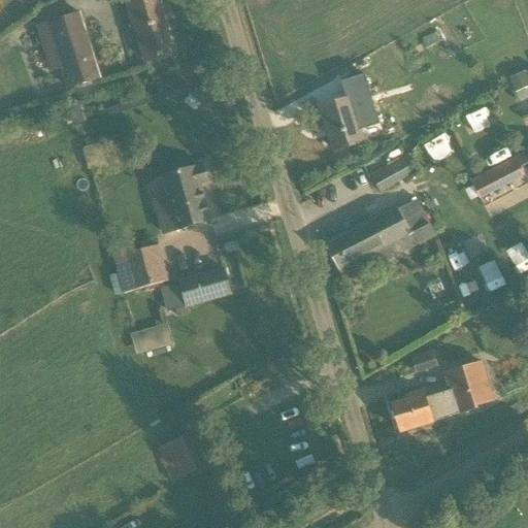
[(127,0),(146,62),(176,53),(160,0),(127,0)]
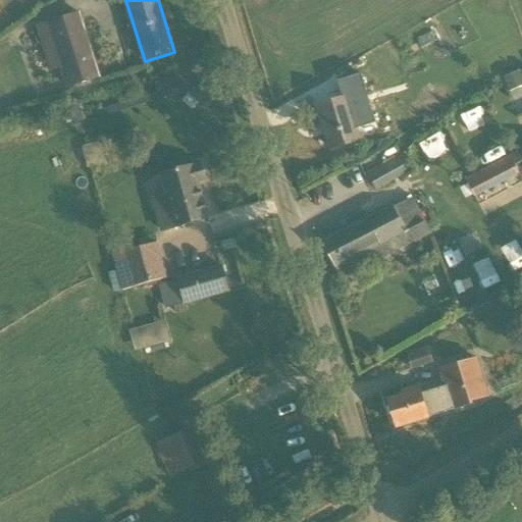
[(80,16),(49,25),(38,29),(51,71),(61,67),(67,88),(99,77),(80,16)]
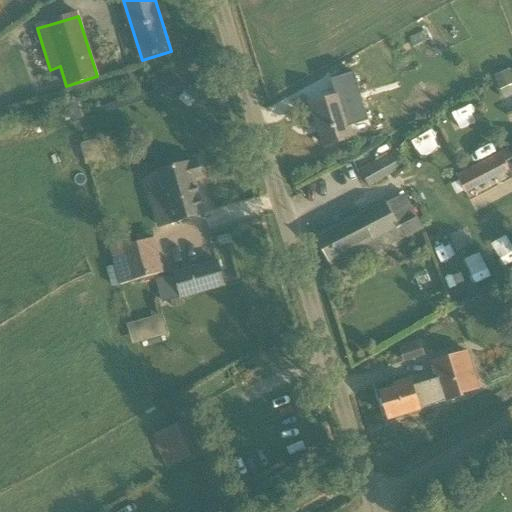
[(345,73),(355,105),(389,94),(379,62),(345,73)]
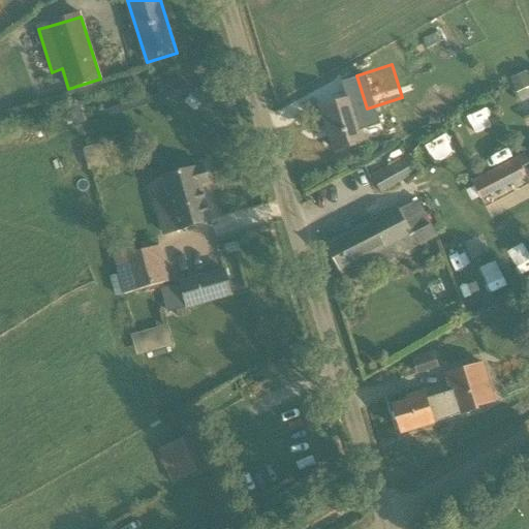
[(528,88),(528,78),(527,72),(509,80),(517,94),(528,88)]
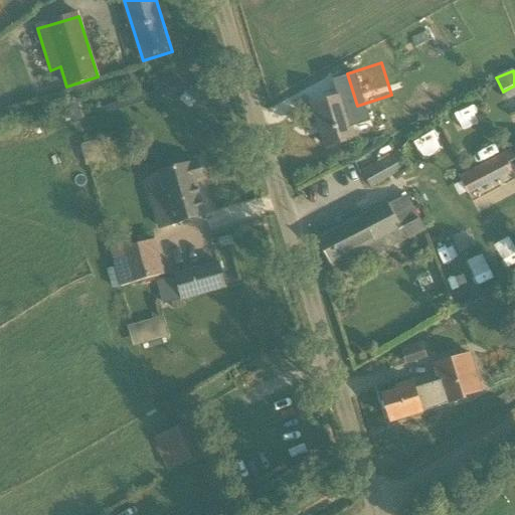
[(424,95),(388,113),(395,126),(432,108),(424,95)]
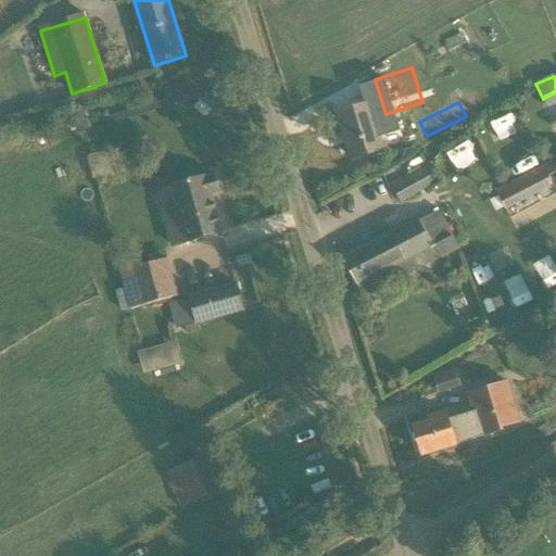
[(382,150),(368,105),(339,114),(353,160),(382,150)]
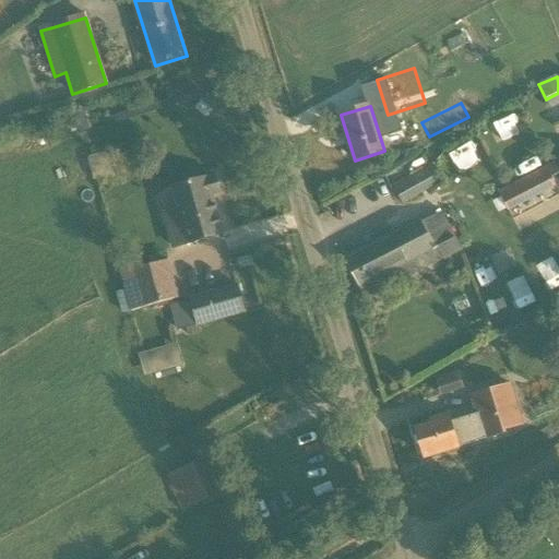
[(75,113),(74,114),(80,132),(80,131),(88,130),(84,111),(75,113)]
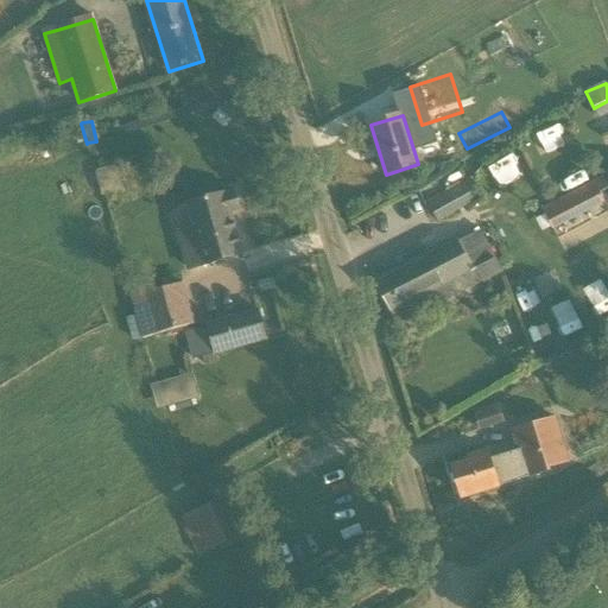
[(600,194),(607,189),(607,187),(603,177),(542,208),(553,230),(605,203),(600,194)]
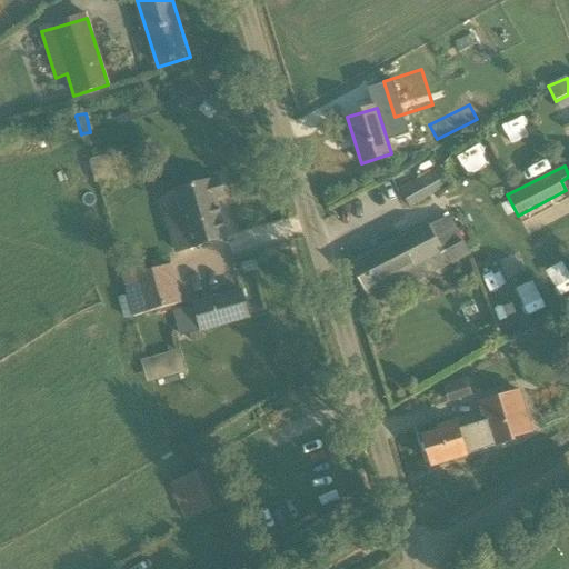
[(445,171),(421,185),(402,195),(409,207),(451,183),(445,171)]
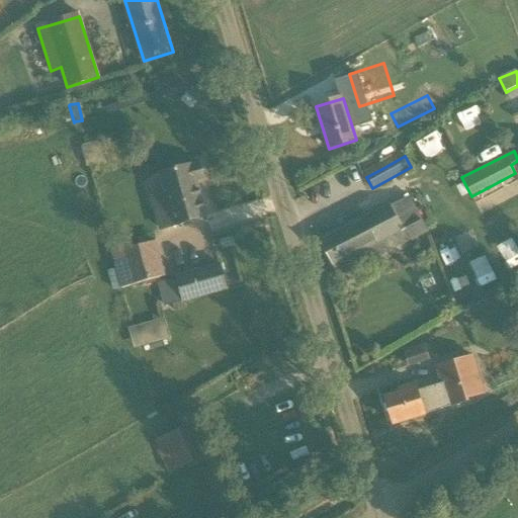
[(200,164),(161,175),(169,200),(155,204),(162,230),(206,218),(195,177),(203,174),(200,164)]
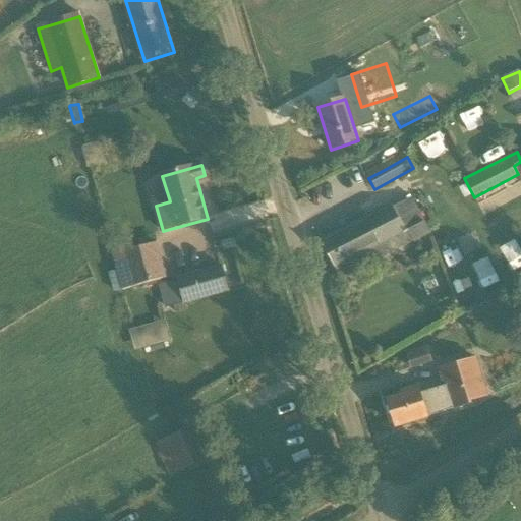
[(429,232),(420,215),(411,196),(393,207),(322,244),(340,279),(359,269),(354,259),(365,253),(368,261),(382,254),(383,256),(429,232)]
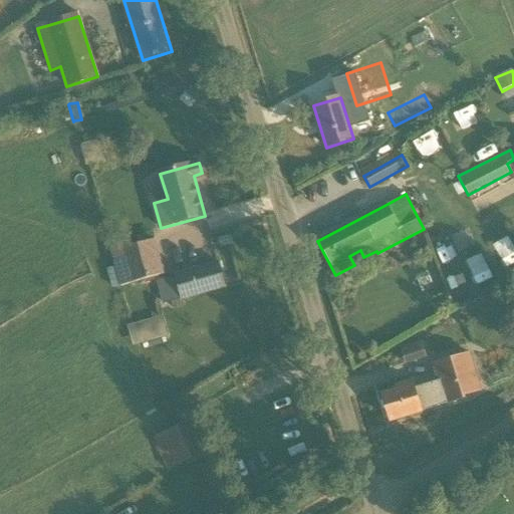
[(114,266),(119,285),(120,285),(165,273),(154,233),(135,238),(137,244),(110,252),(114,266)]
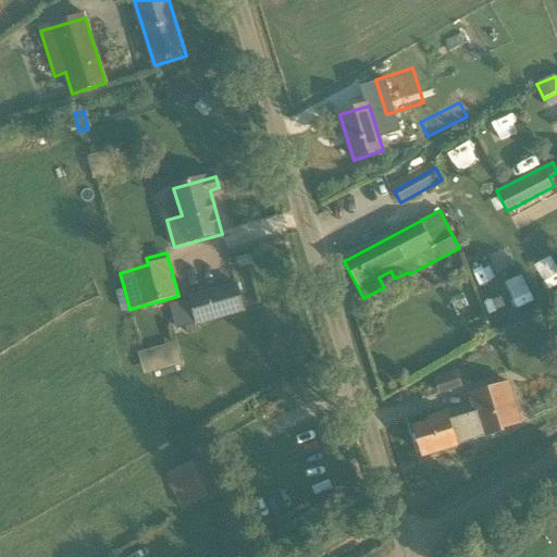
[(236,284),(170,304),(177,331),(244,311),(236,284)]
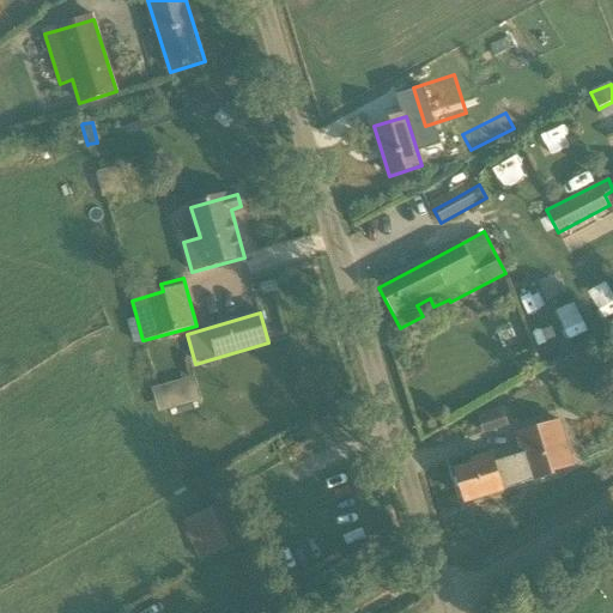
[(156,410),(198,402),(194,377),(151,384),(156,410)]
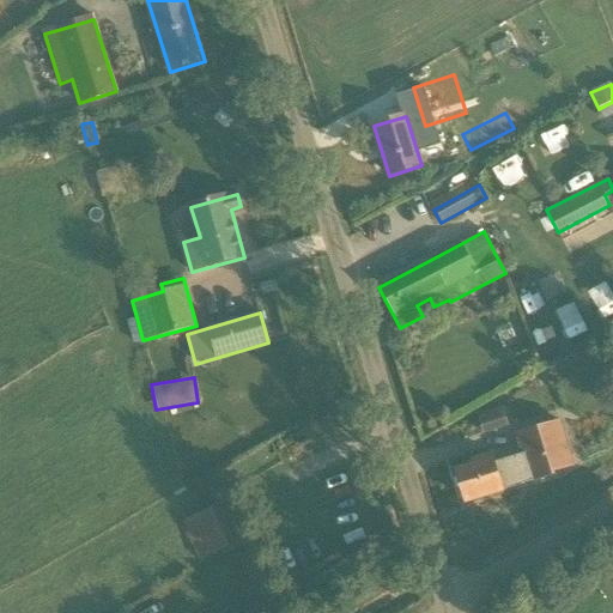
[(456,489),(462,489),(466,503),(556,475),(554,473),(575,467),(560,424),(517,436),(526,462),(497,471),(492,456),(472,462),(473,466),(456,471),(459,477),(454,480),(456,489)]
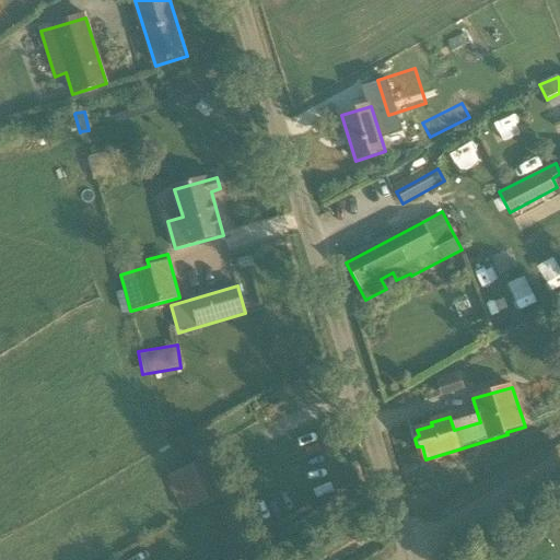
[(200,461),(177,470),(193,508),(217,498),(200,461)]
